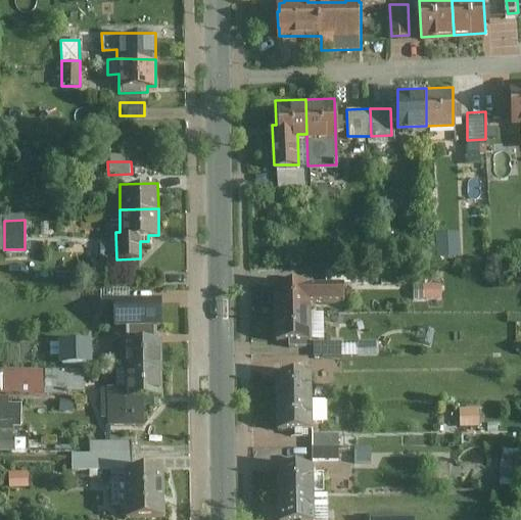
[(462,254),(464,233),(447,232),(445,252),(462,254)]
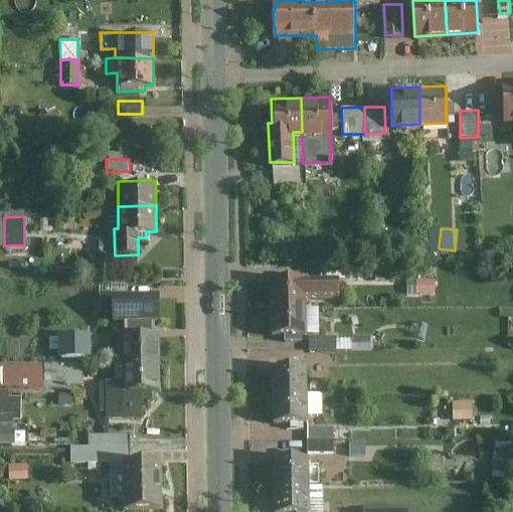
[(269,276),(270,301),(305,301),(305,297),(341,296),(341,275),(269,276)]
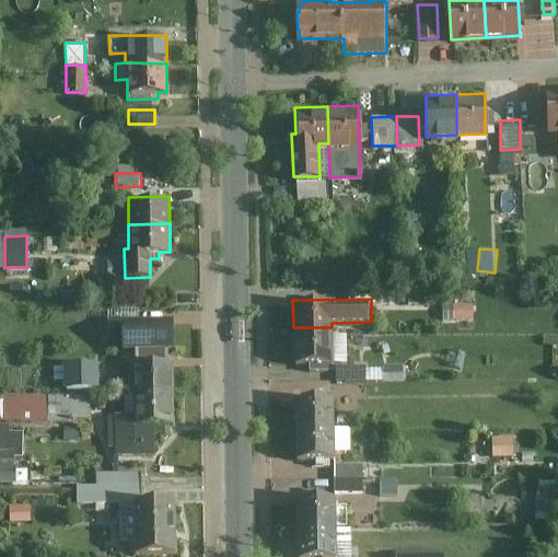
[(474,318),(474,302),(454,302),(454,318),(474,318)]
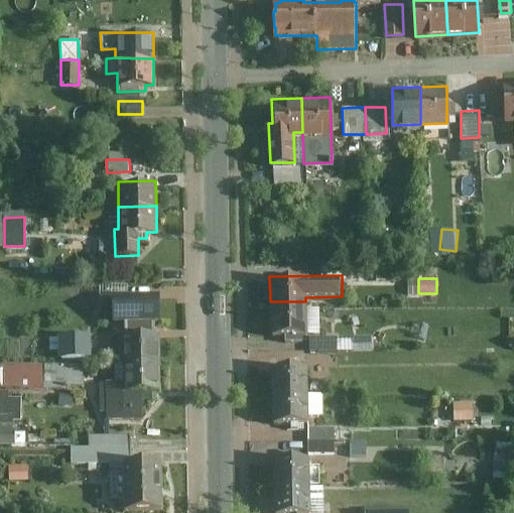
[(121,361),(159,360),(159,332),(154,332),(154,319),(159,319),(159,298),(116,298),(116,321),(127,321),(128,334),(121,334),(121,361)]
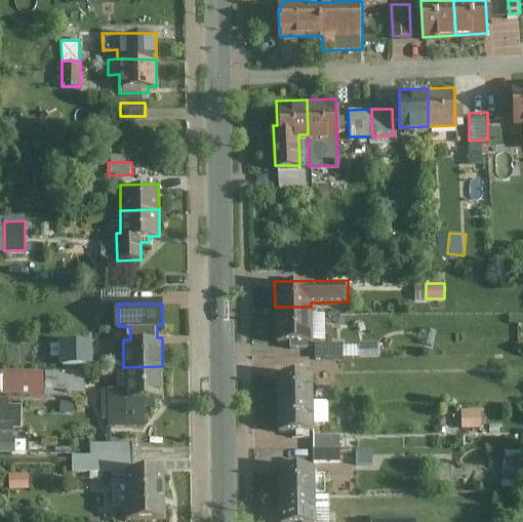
[(288,348),(307,347),(307,339),(311,338),(311,307),(275,307),(275,340),(288,339),(288,348)]
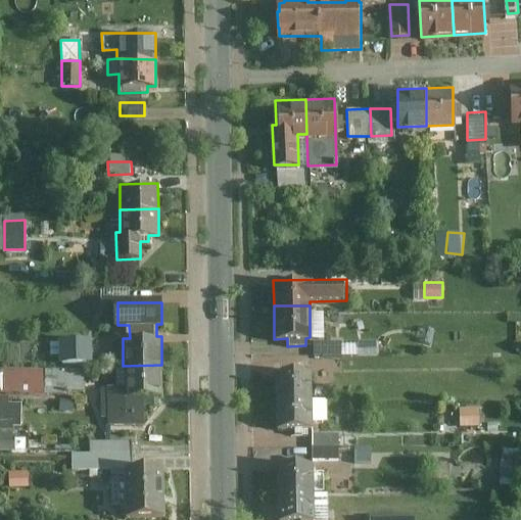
[(85,340),(61,340),(60,362),(66,362),(66,367),(85,367),(85,340)]
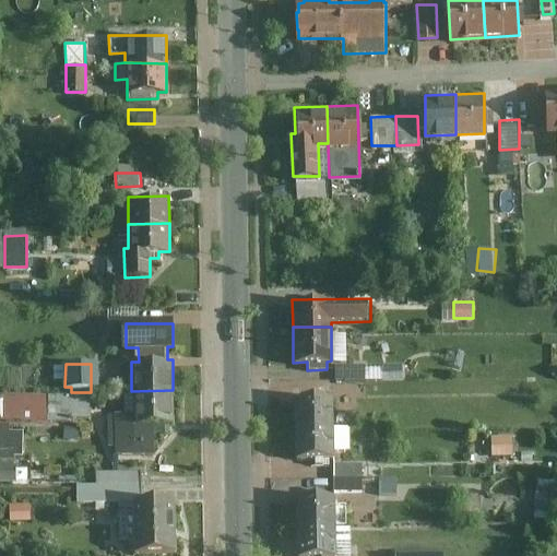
[(174,421),(173,390),(131,391),(131,412),(114,412),(115,453),(153,452),(153,421),(174,421)]
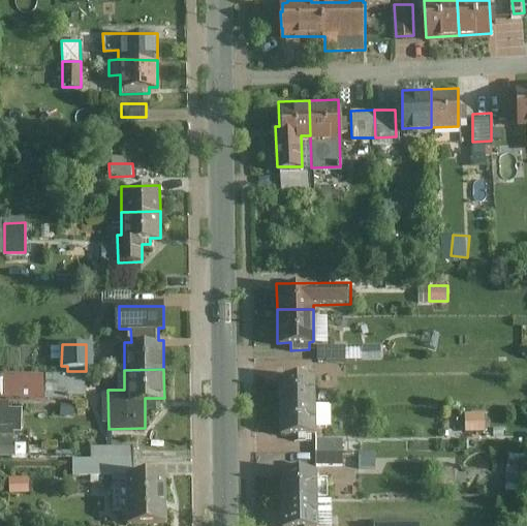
[(86,371),(67,371),(0,371),(0,395),(86,394),(86,371)]
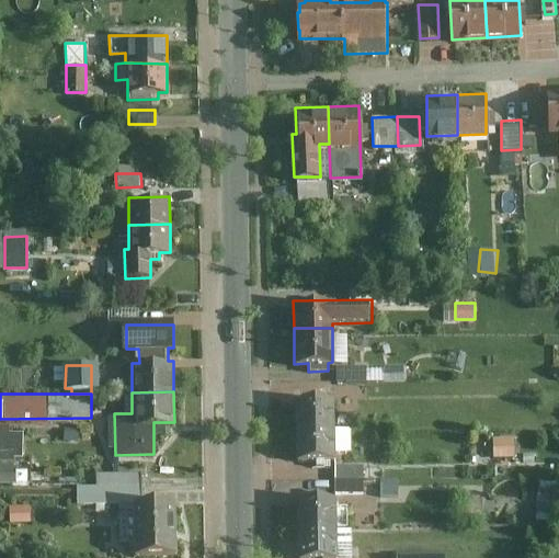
[(332,425),(331,394),(293,395),(293,425),(332,425)]
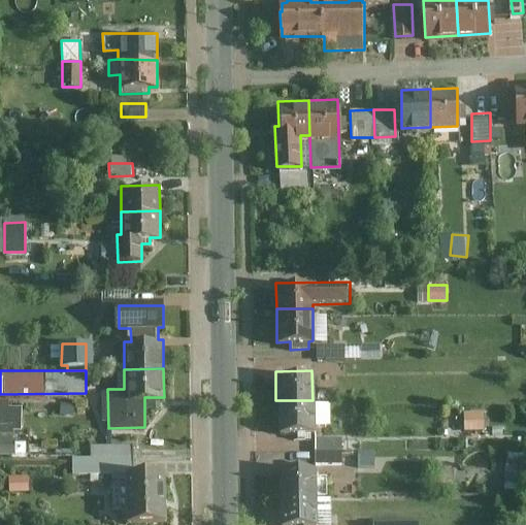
[(15,398),(0,397),(0,451),(15,452),(15,398)]
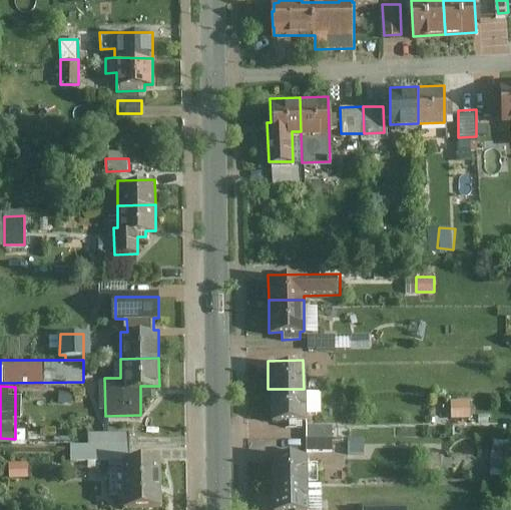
[(304,392),(304,389),(268,389),(269,417),(305,416),(305,412),(320,411),(320,391),(304,392)]
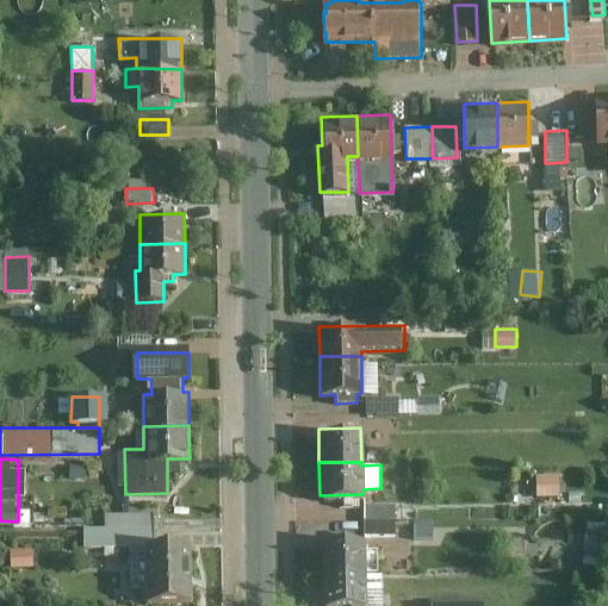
[(560,494),(560,473),(539,473),(539,494),(560,494)]
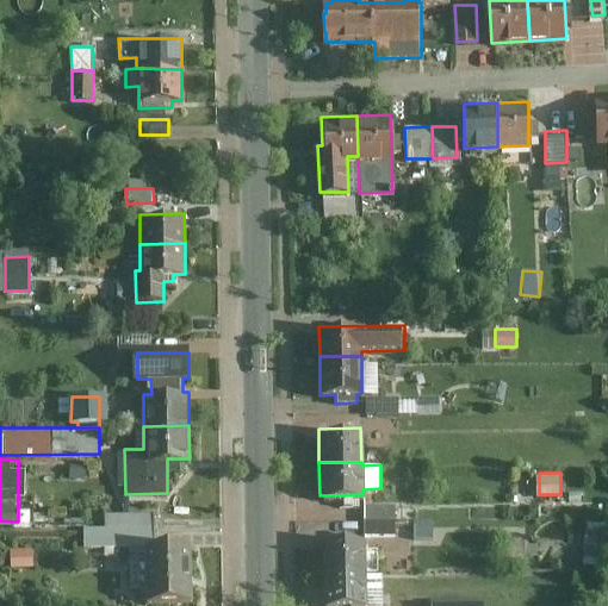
[(396,503),(365,503),(365,518),(396,518),(396,503)]
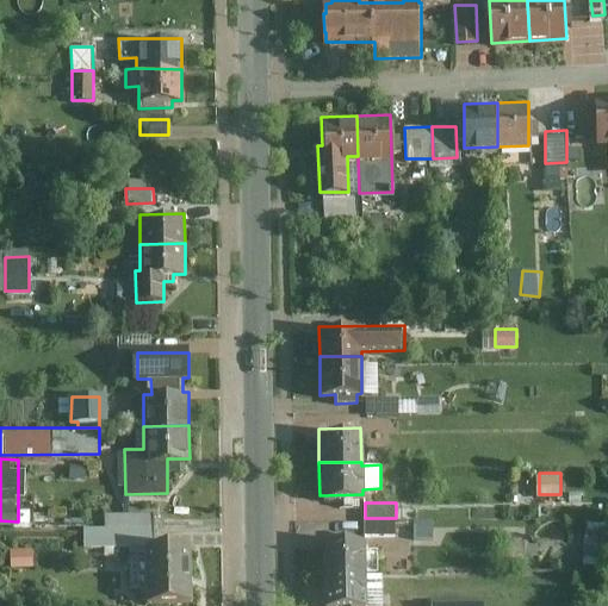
[(104,512),(105,526),(153,525),(153,511),(104,512)]
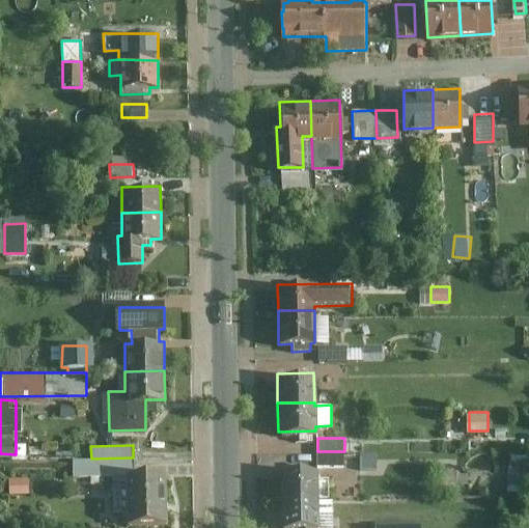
[(344,465),(344,451),(317,451),(317,465),(344,465)]
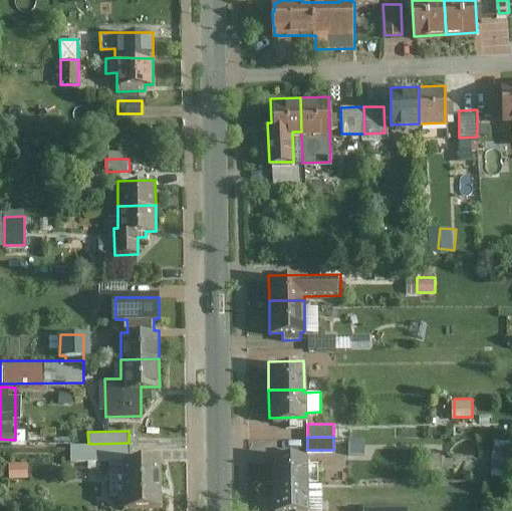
[(509,478),(511,460),(511,441),(497,440),(493,476),(509,478)]
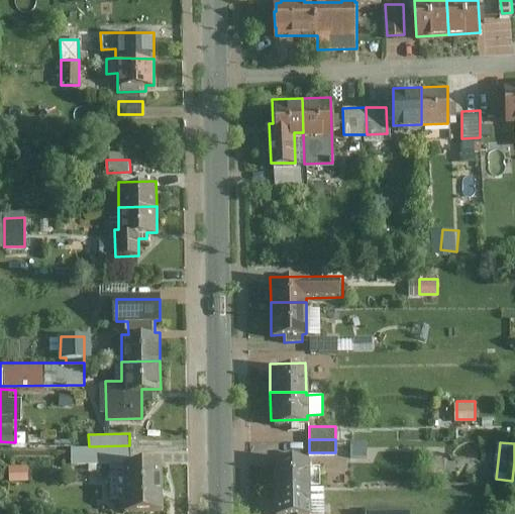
[(129,459),(129,445),(89,446),(72,446),(72,459),(129,459)]
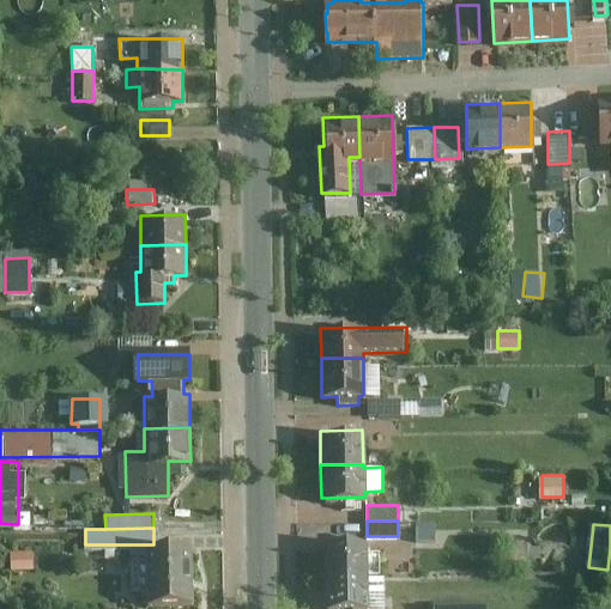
[(367,574),(367,541),(324,541),(324,576),(367,574)]
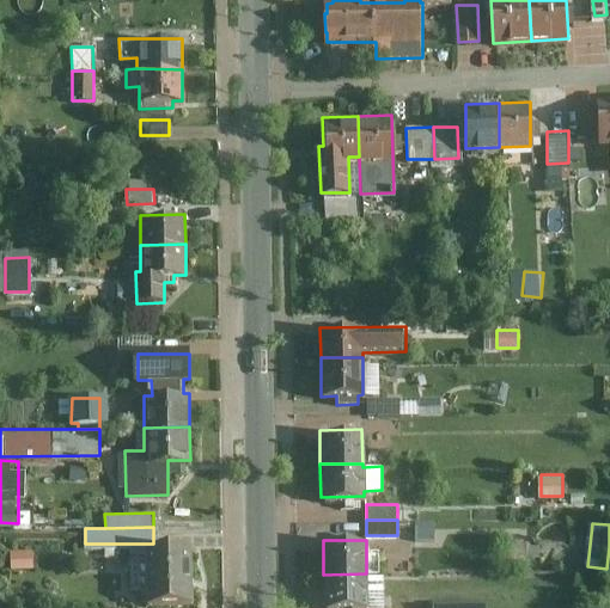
[(189,603),(188,545),(144,546),(145,605),(189,603)]
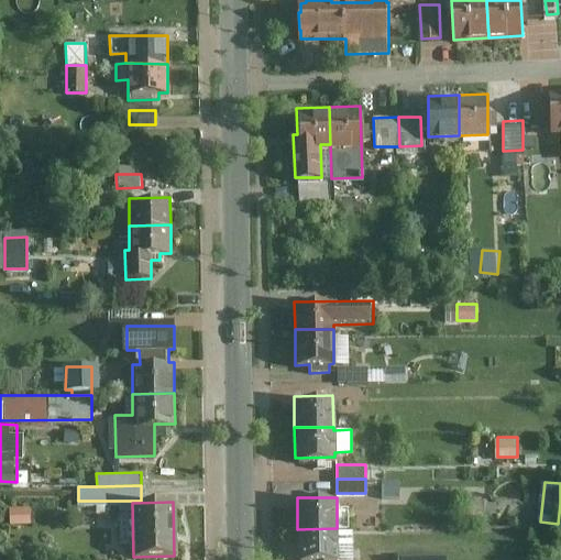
[(353,528),(337,528),(297,529),(297,559),(337,559),(338,545),(353,545),(353,528)]
